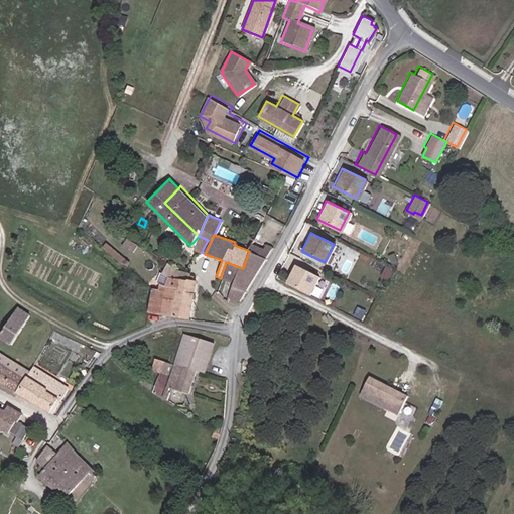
[(193,249),(202,252),(208,240),(199,236),(193,243),(195,245),(193,249)]
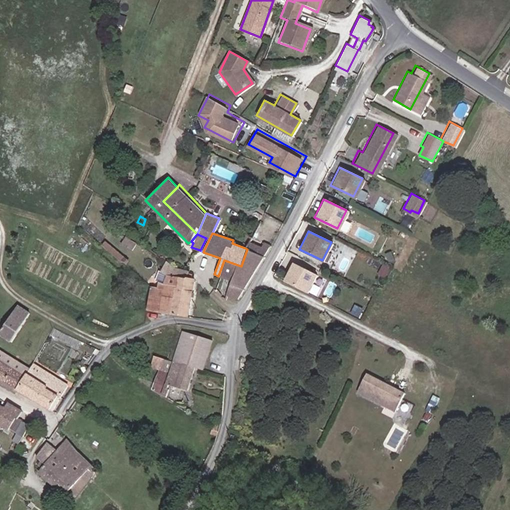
[(223,299),(233,302),(244,288),(265,251),(259,248),(257,253),(247,249),(241,266),(224,260),(218,276),(230,280),(223,299)]
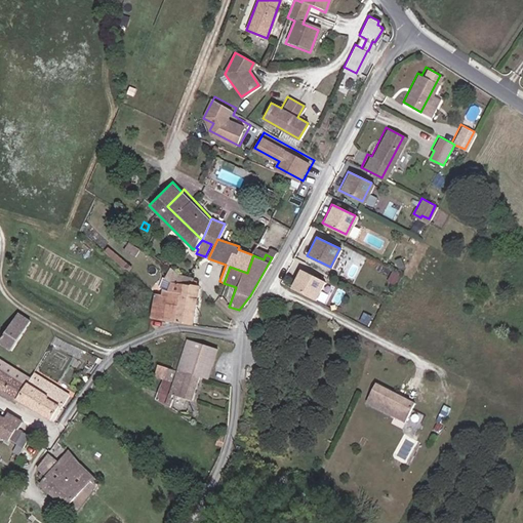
[(149,317),(191,324),(198,285),(196,284),(196,281),(192,280),(193,278),(177,275),(169,268),(164,277),(170,282),(168,290),(162,289),(161,294),(153,293),(149,317)]
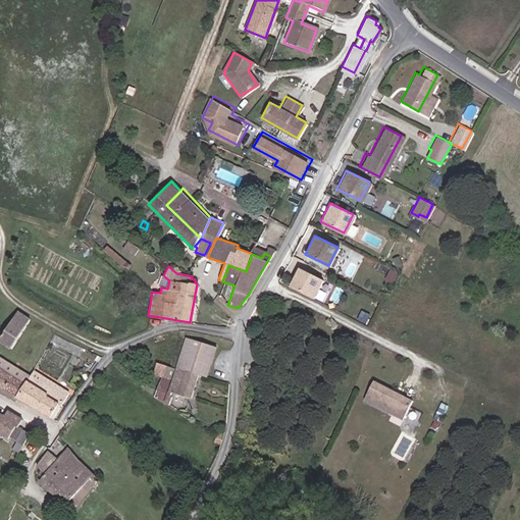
[(321,280),(298,268),(289,287),(312,299),(321,280)]
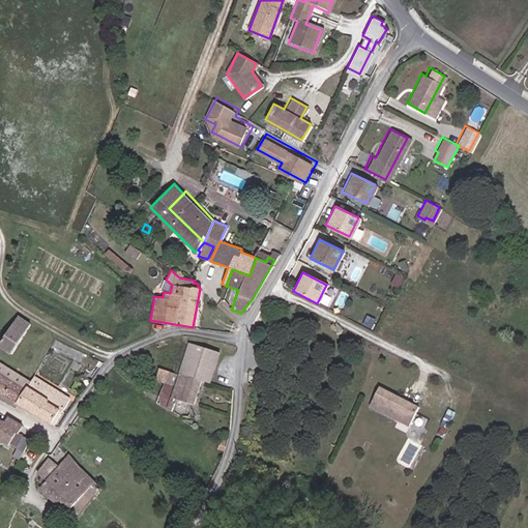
[(29,322),(18,315),(0,342),(0,346),(10,354),(29,322)]
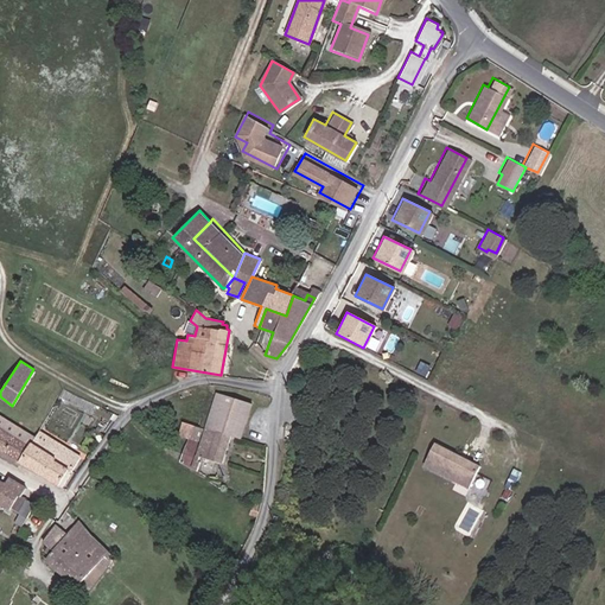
[(90,412),(95,403),(63,388),(58,396),(90,412)]
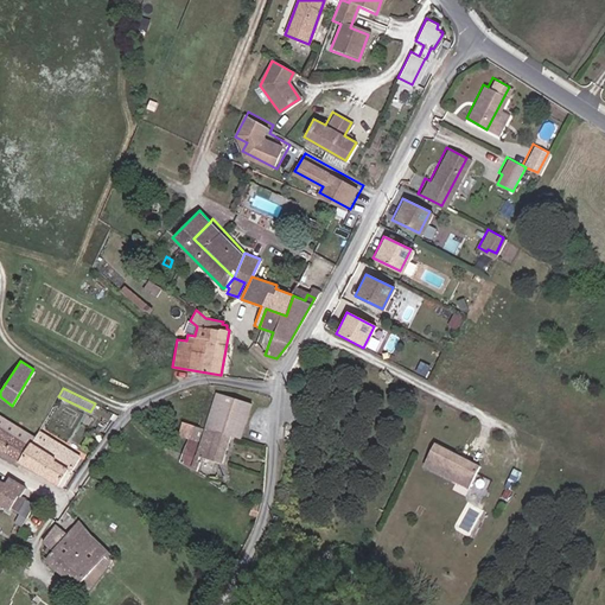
[(178,460),(195,472),(198,460),(197,460),(198,454),(221,463),(230,434),(240,438),(250,402),(214,392),(203,428),(198,427),(180,420),(177,433),(186,437),(178,460)]
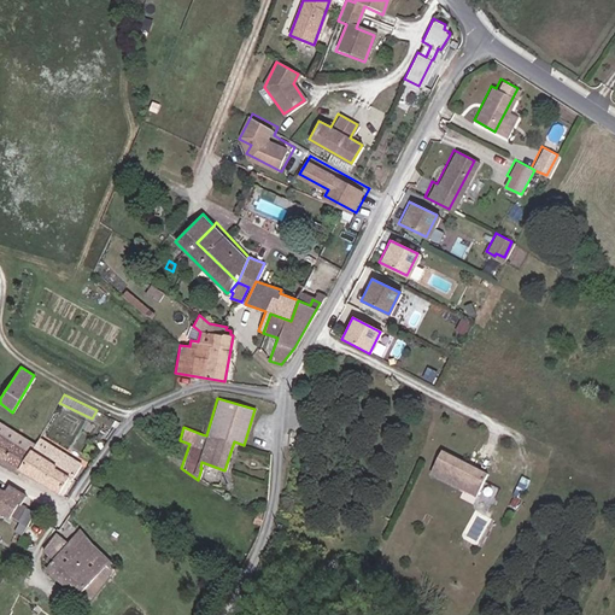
[(183,427),(201,434),(205,420),(203,419),(205,410),(206,411),(210,400),(204,398),(203,406),(199,421),(186,417),(183,427)]
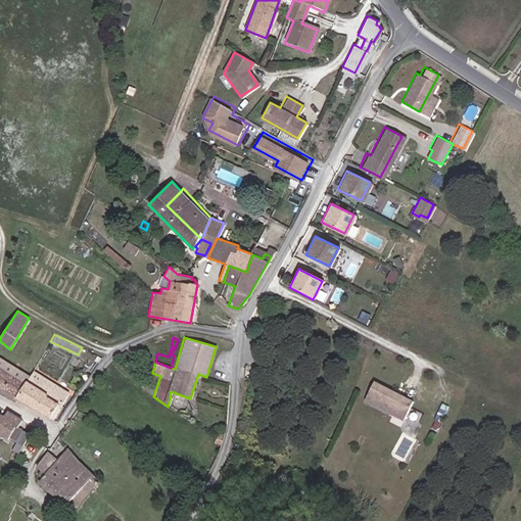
[(172,344),(161,341),(159,351),(158,351),(157,353),(169,357),(172,344)]
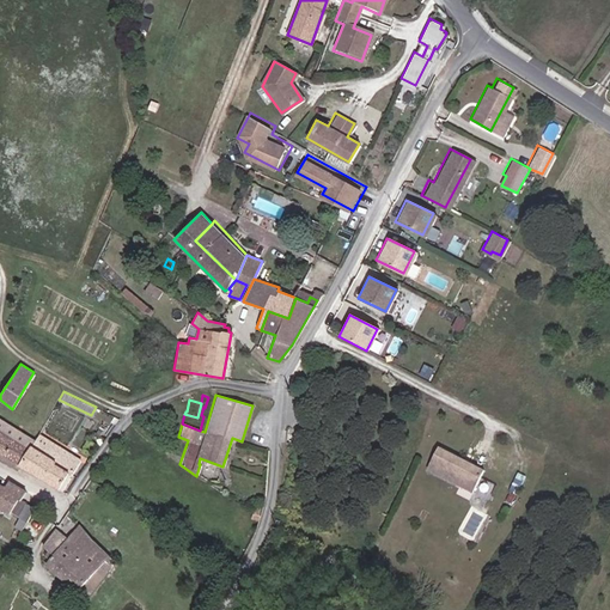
[(104,435),(119,418),(113,415),(109,421),(110,422),(103,434),(104,435)]
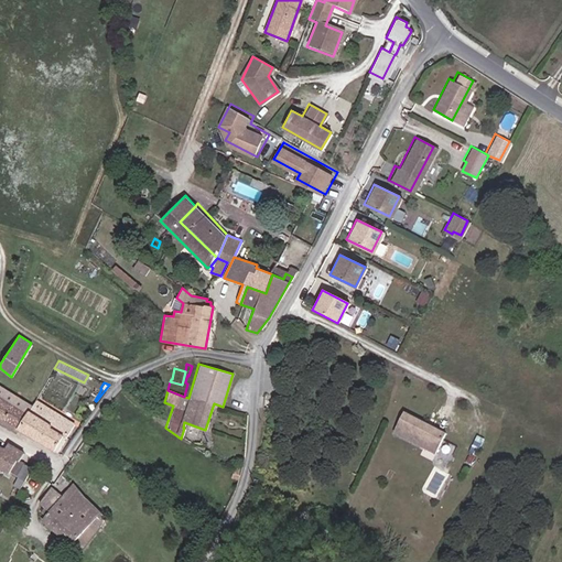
[(0,396),(9,402),(13,393),(0,385),(0,396)]
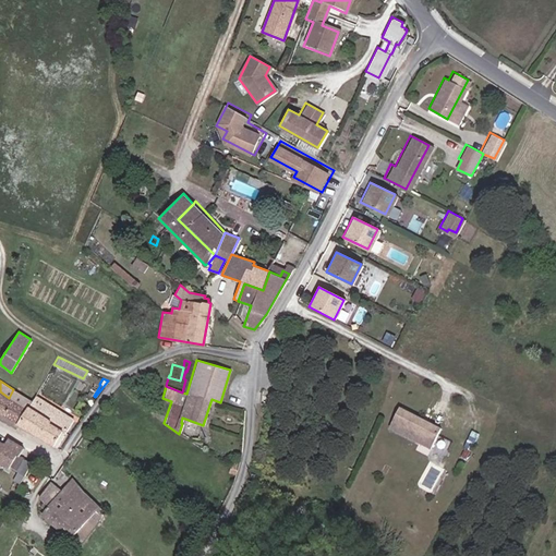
[(0,413),(16,423),(26,409),(21,406),(9,398),(0,391),(0,413)]
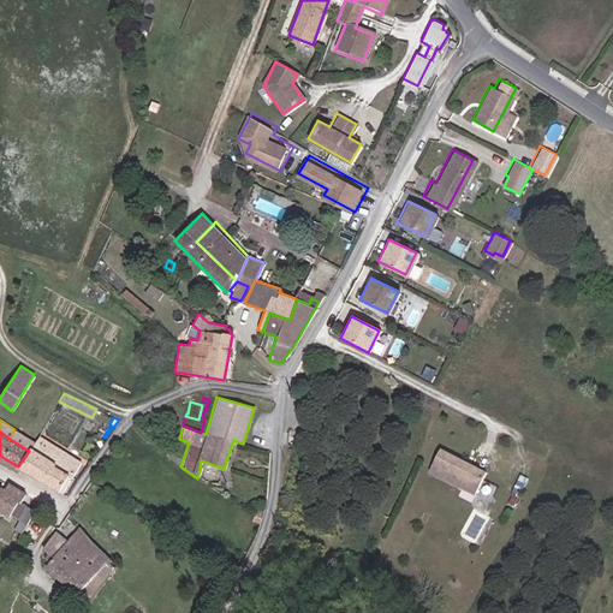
[(29,451),(18,466),(61,494),(79,460),(39,435),(31,447),(29,451)]
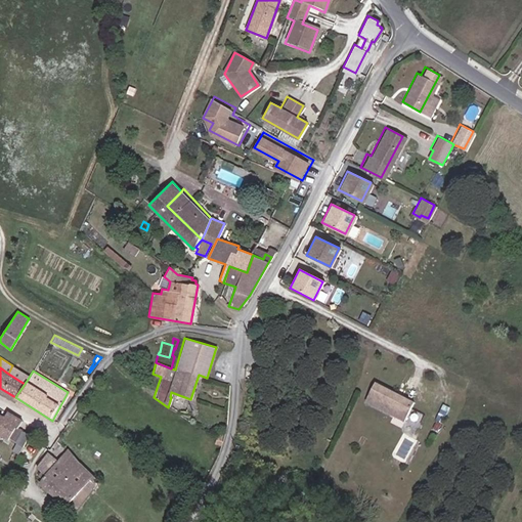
[(412,401),(401,395),(399,399),(393,395),(394,392),(375,382),(365,400),(403,420),(412,401)]
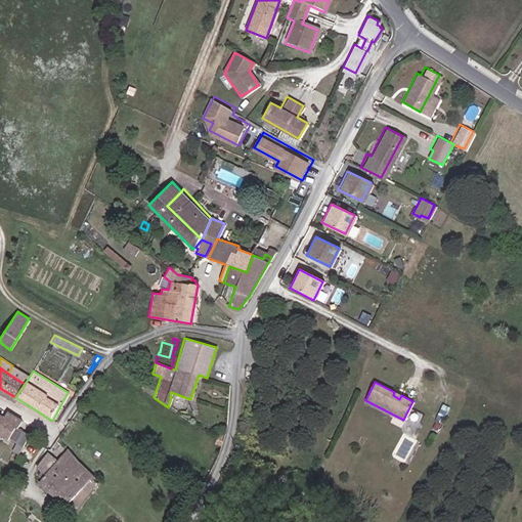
[(0,392),(13,400),(15,397),(0,388),(0,392)]
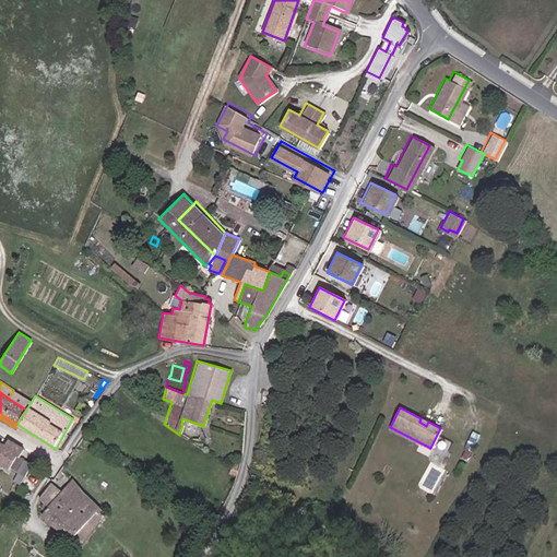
[(18,455),(22,448),(8,438),(3,445),(0,442),(0,463),(8,469),(15,454),(18,455)]
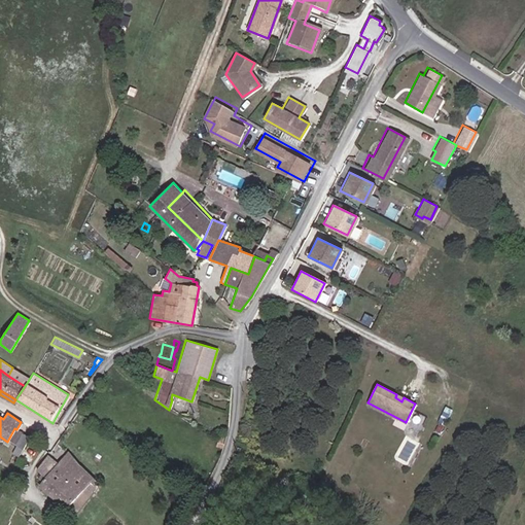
[(14,445),(21,432),(16,429),(10,442),(14,445)]
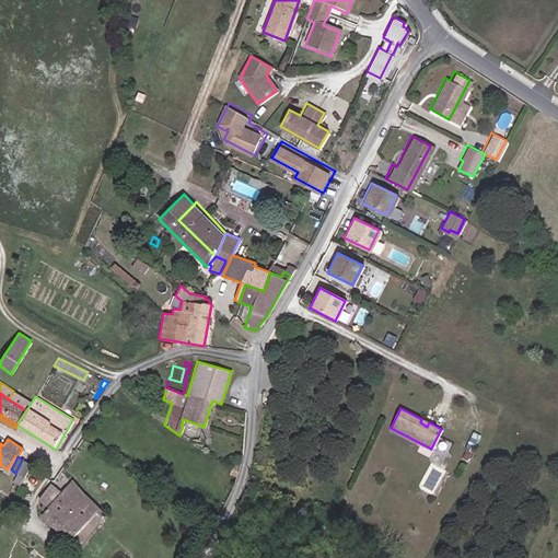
[(24,477),(31,464),(22,460),(15,473),(24,477)]
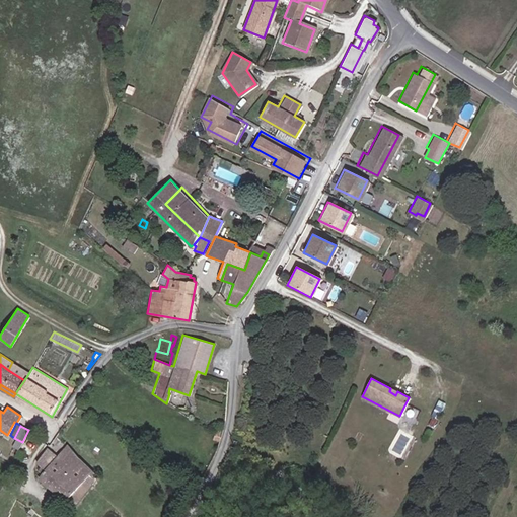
[(76,457),(66,445),(56,456),(46,448),(35,462),(41,466),(38,470),(42,473),(38,478),(65,500),(88,473),(90,476),(93,473),(76,457)]
